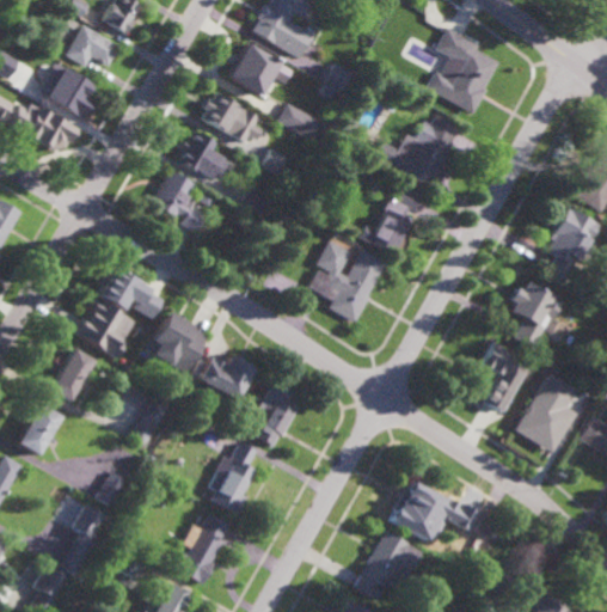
[(85,0),(91,4),(83,17),(68,7),(69,7),(65,4),(66,0),(85,0)]
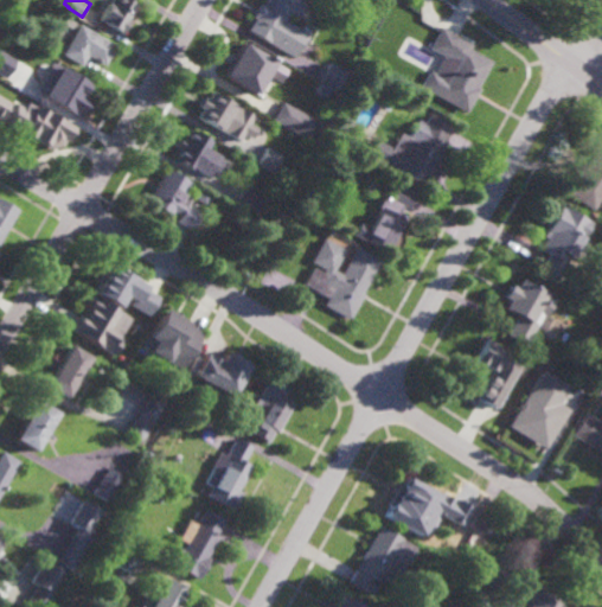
[(133,0),(142,5),(134,19),(135,19),(127,32),(103,19),(114,0),(116,1),(116,0),(133,0)]
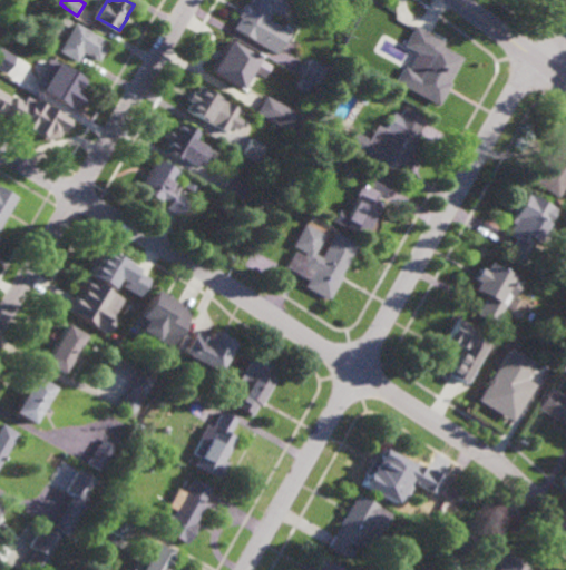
[(282,0),(275,10),(277,11),(275,13),(274,12),(269,22),(275,27),(265,45),(236,28),(250,5),(249,3),(250,0),(282,0)]
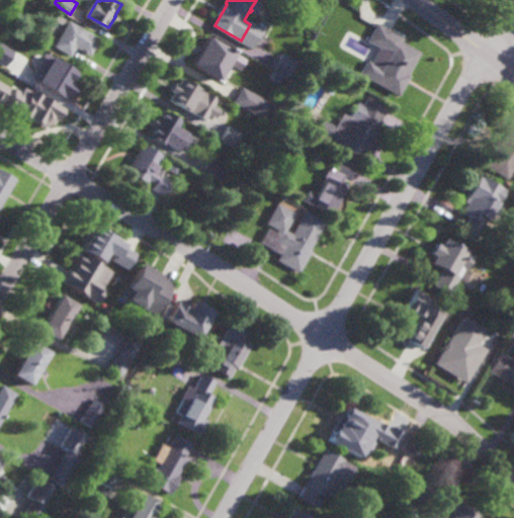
[(93,55),(79,47),(74,56),(58,46),(72,21),(102,38),(93,55)]
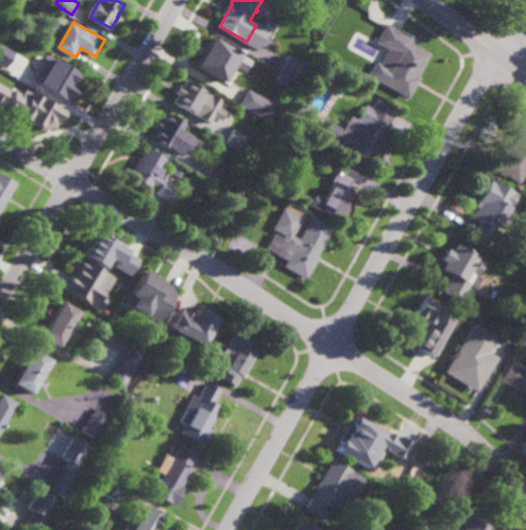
[(415,38),(413,41),(433,53),(419,76),(421,78),(410,98),(371,76),(378,61),(381,63),(390,49),(378,41),(388,24),(415,38)]
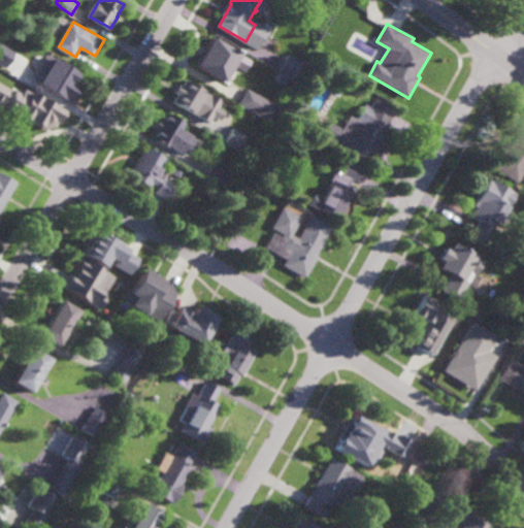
[(233,73),(231,71),(225,83),(209,73),(216,63),(202,55),(214,35),(242,53),(234,66),(237,67),(233,73)]
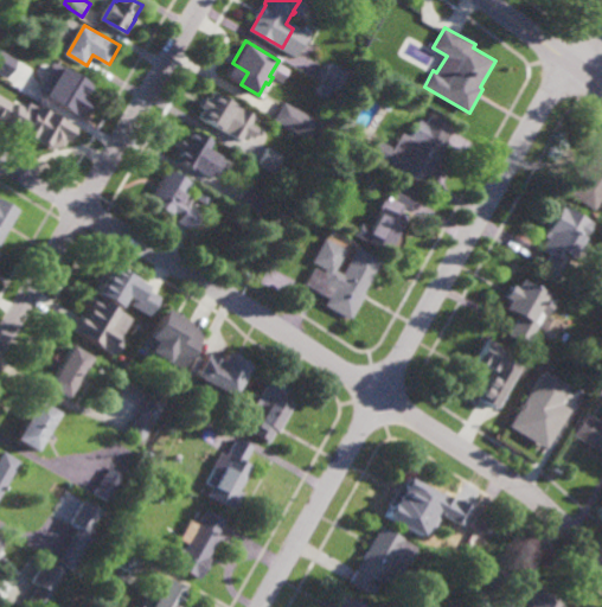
[(0,72),(8,78),(19,61),(0,49),(0,72)]
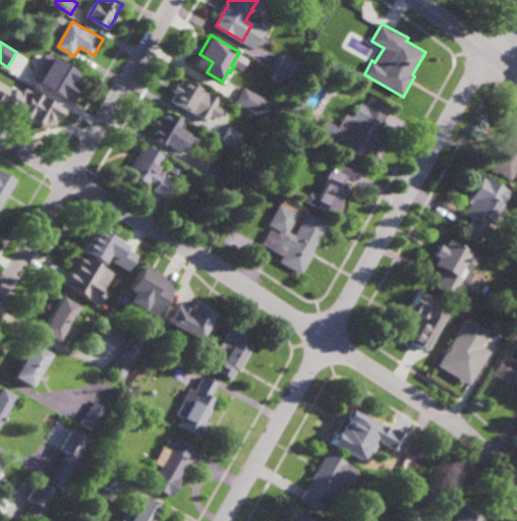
[(300,61),(292,76),(276,67),(284,53),(285,54),(286,53),(300,61)]
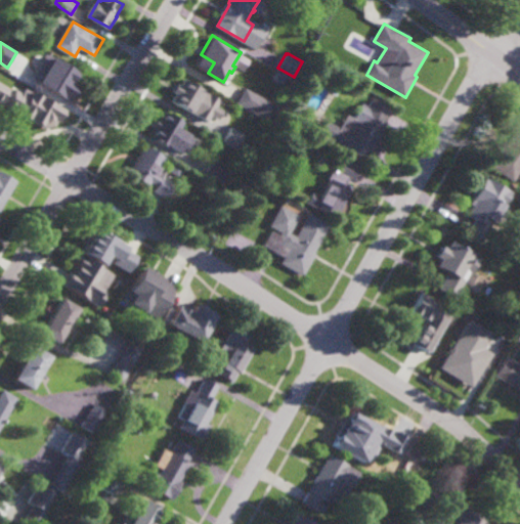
[(27,80),(12,72),(22,57),(36,66),(27,80)]
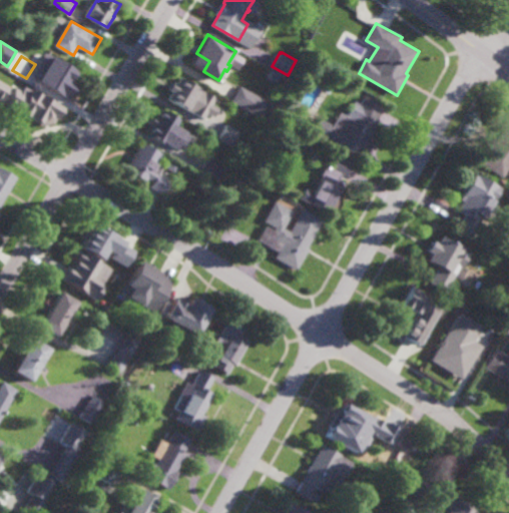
[(80,72),(67,96),(47,85),(49,81),(46,80),(50,73),(48,72),(52,64),(57,67),(61,61),(80,72)]
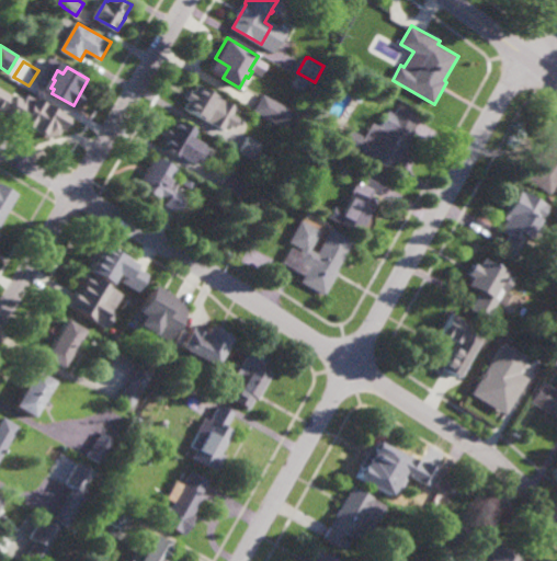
[(238,106),(234,114),(241,118),(236,127),(229,123),(224,130),(186,107),(191,100),(188,98),(193,89),(195,91),(200,84),(238,106)]
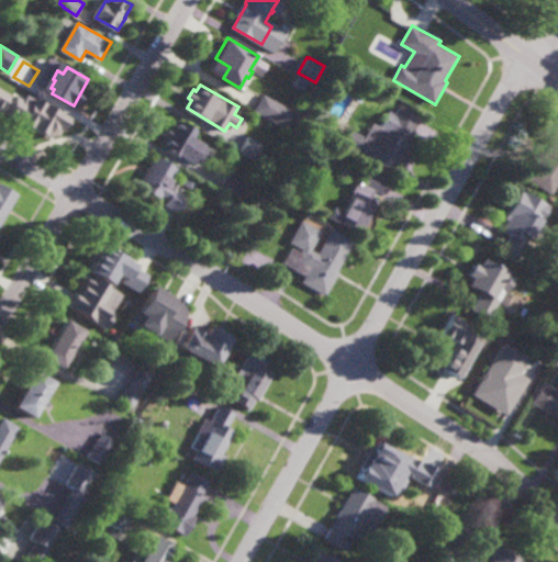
[(36,100),(37,99),(63,113),(54,130),(43,123),(37,132),(9,114),(23,91),(36,100)]
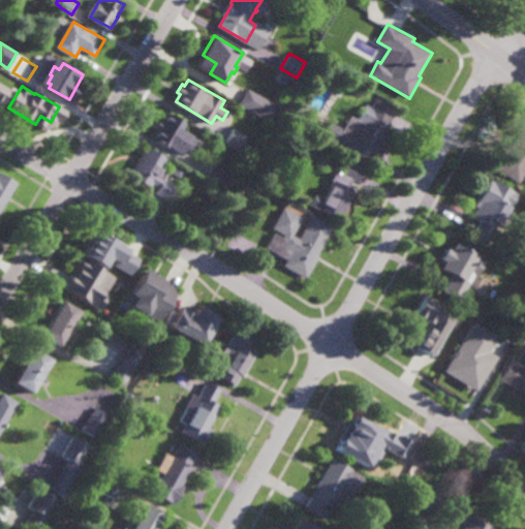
[(256,113),(241,104),(250,89),(265,98),(256,113)]
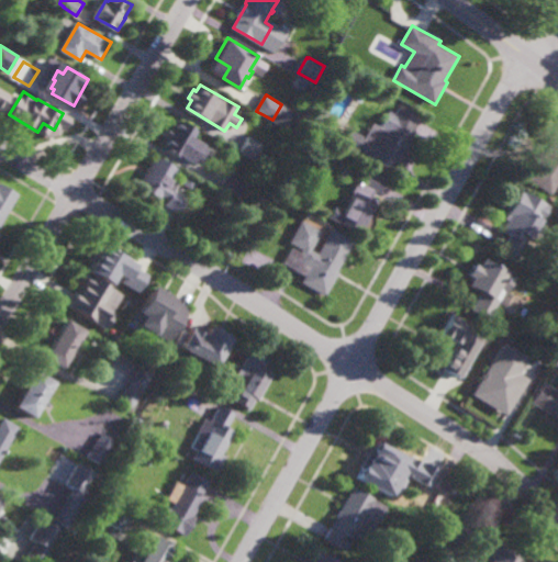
[(415,130),(416,131),(410,143),(410,145),(408,149),(405,150),(394,171),(364,155),(365,153),(344,143),(352,128),(366,136),(374,123),(388,130),(401,105),(422,117),(415,130)]
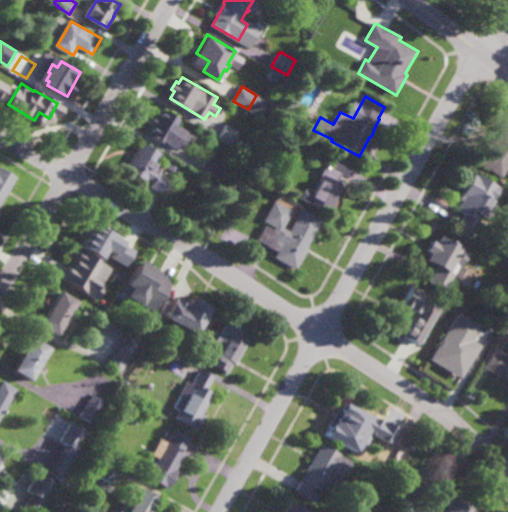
[(179,127),(188,133),(179,149),(169,143),(168,145),(149,134),(164,108),(184,119),(179,127)]
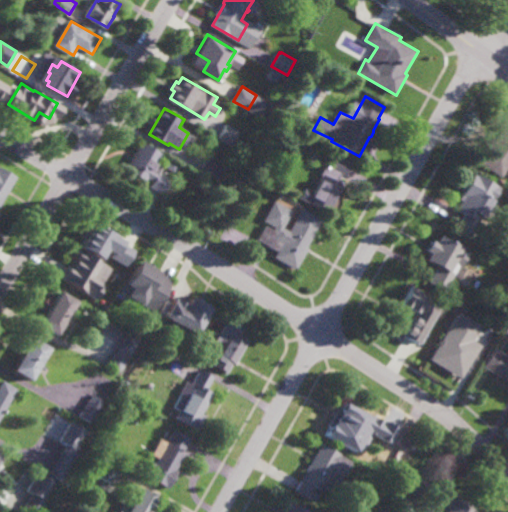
[(232,145),(220,138),(228,123),(241,131),(232,145)]
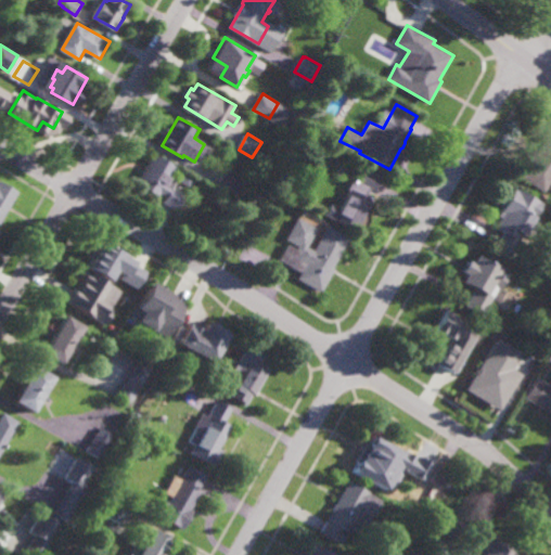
[(550,184),(546,192),(521,175),(534,155),(536,156),(550,134),(550,184)]
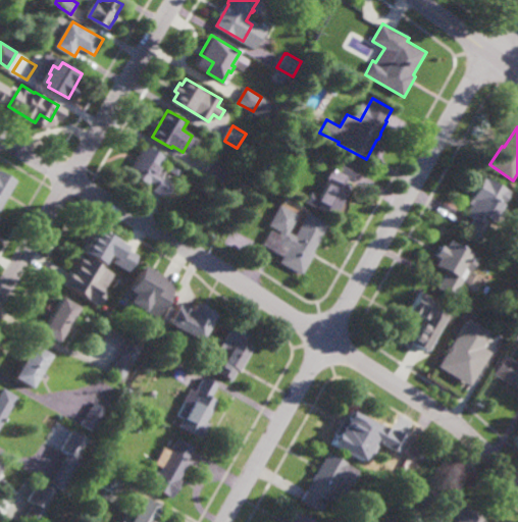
[(177,184),(168,199),(155,191),(158,186),(153,181),(147,192),(135,185),(139,178),(130,173),(147,145),(167,157),(161,166),(168,170),(165,176),(177,184)]
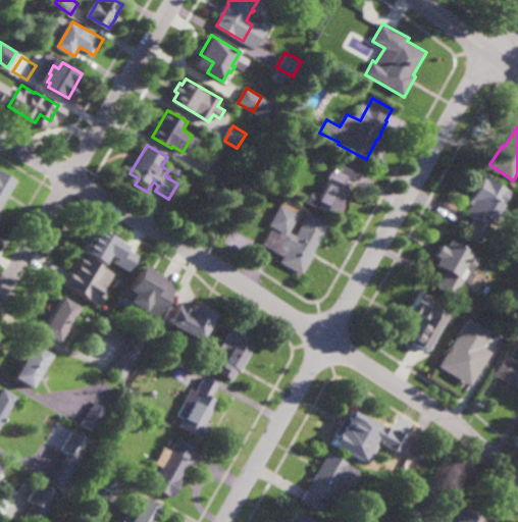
[(352,181),(349,180),(347,186),(348,186),(347,188),(352,190),(337,217),(315,205),(329,179),(327,178),(332,170),(333,171),(334,169),(339,170),(345,159),(360,167),(352,181)]
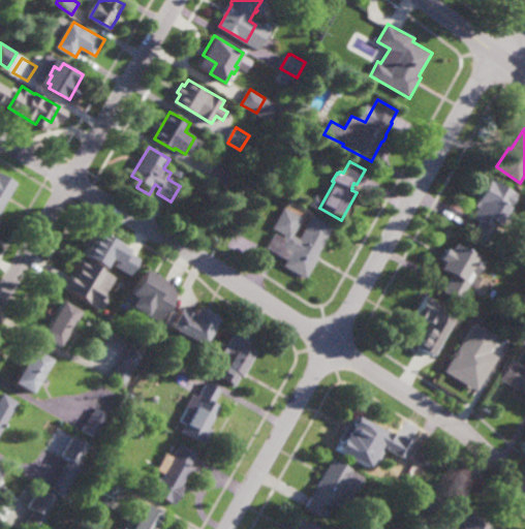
[(215,164),(215,163),(232,173),(229,176),(234,178),(228,186),(225,184),(223,187),(207,178),(208,176),(204,174),(210,162),(215,164)]
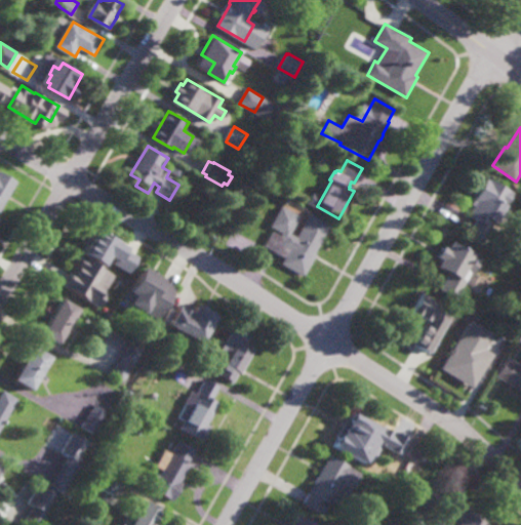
[(181,176),(168,169),(172,162),(185,169),(181,176)]
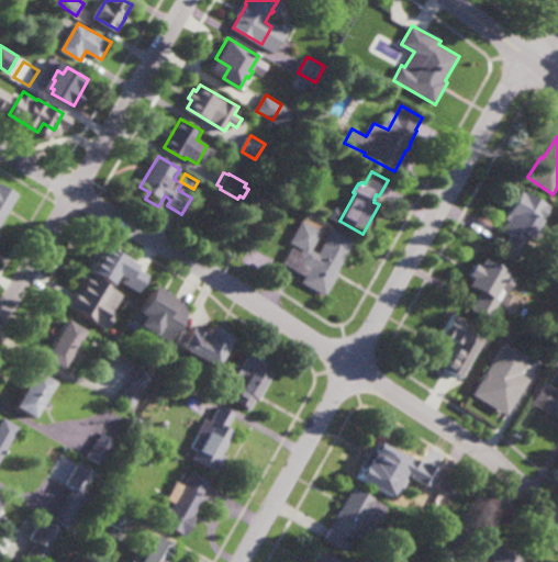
[(0,182),(21,194),(1,228),(0,227),(0,182)]
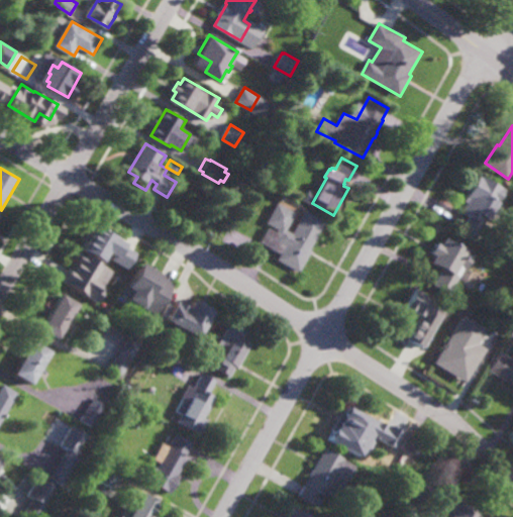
[(497,219),(492,216),(490,219),(488,218),(479,234),(466,227),(472,215),(464,211),(469,202),(467,201),(481,175),(507,189),(499,203),(504,205),(497,219)]
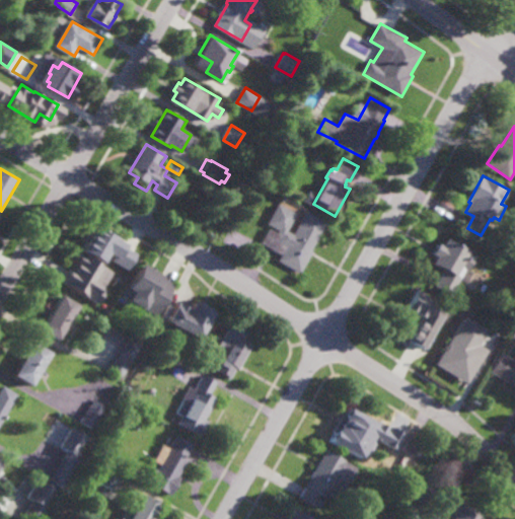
[(295,233),(308,211),(328,222),(312,251),(313,252),(302,274),(279,261),(283,254),(263,243),(271,228),(279,232),(280,230),(269,224),(280,203),(299,214),(289,230),(295,233)]
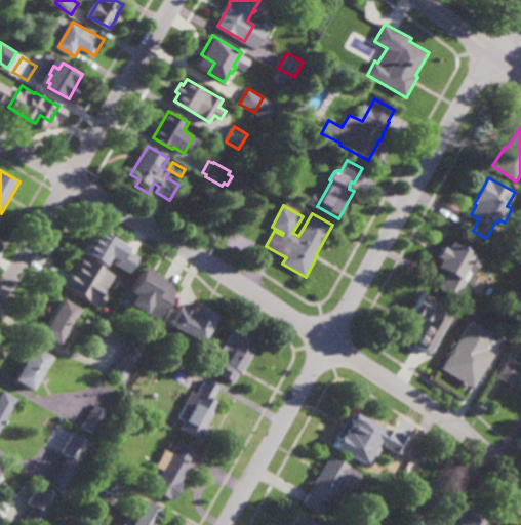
[(84,254),(106,265),(108,259),(132,272),(142,253),(95,231),(84,254)]
